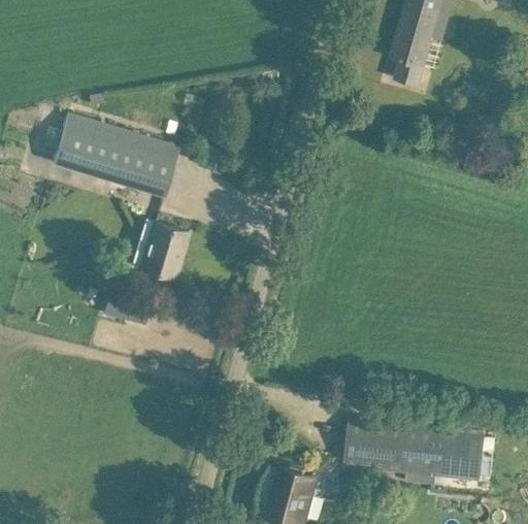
[(407,0),(392,58),(400,61),(395,78),(418,86),(441,0),(407,0)]
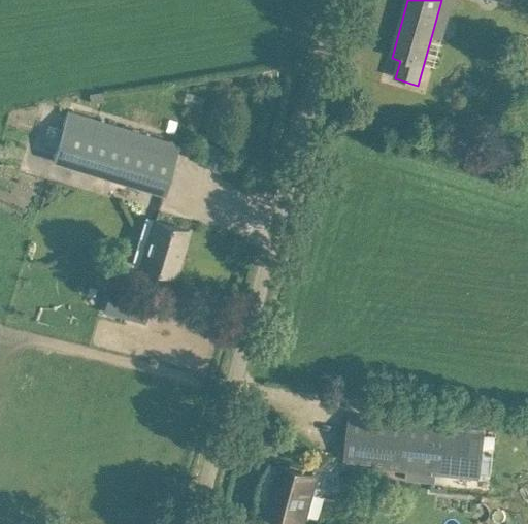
[(101,96),(90,98),(91,107),(102,105),(101,96)]
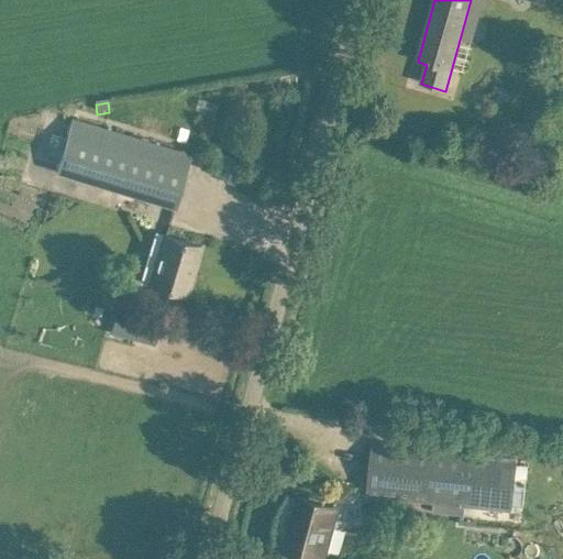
[(200,120),(198,130),(210,133),(212,122),(200,120)]
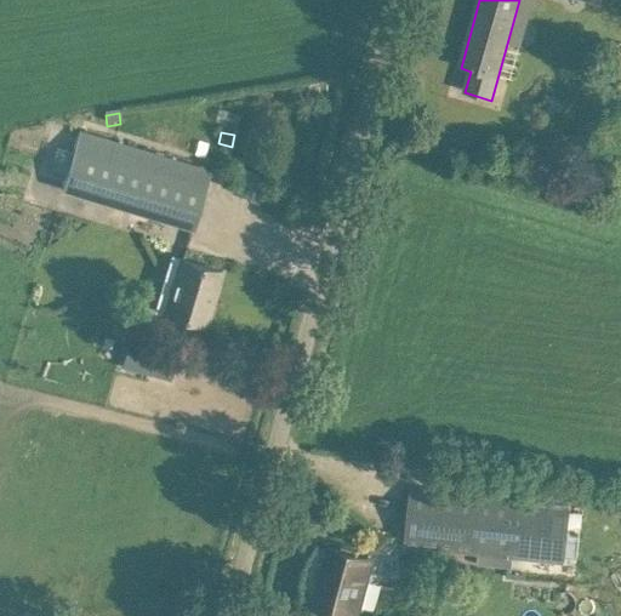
[(194,232),(211,176),(79,136),(62,192),(194,232)]
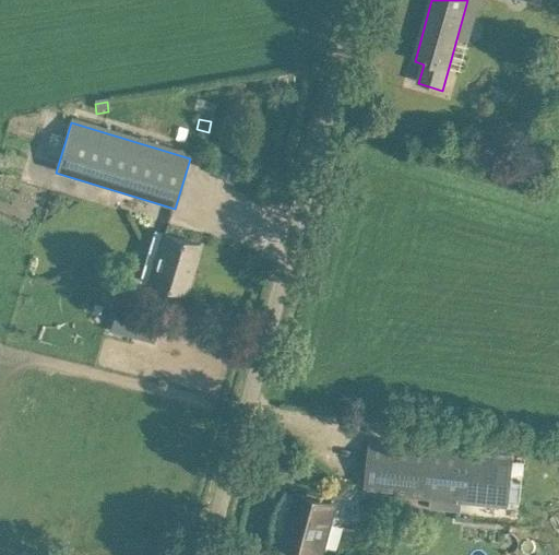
[(154,234),(140,282),(147,284),(165,290),(186,296),(193,274),(191,273),(199,247),(178,241),(162,236),(154,234)]
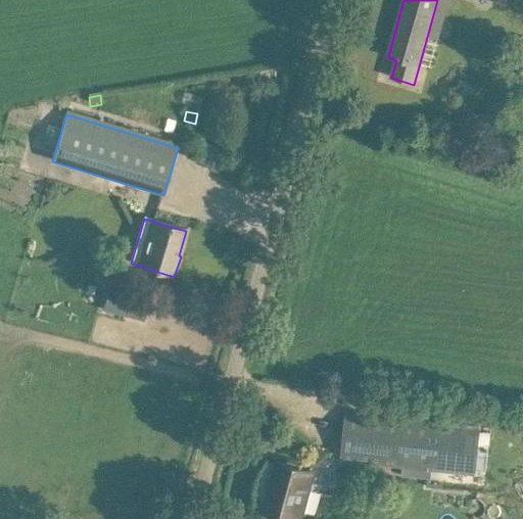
[(107,292),(102,313),(133,320),(138,300),(107,292)]
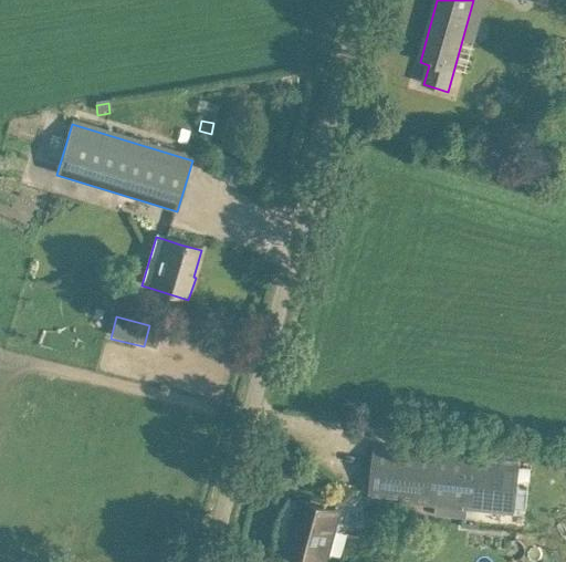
[(375,449),(368,501),(468,511),(470,495),(475,495),(478,478),(472,477),(473,466),(474,460),(375,449)]
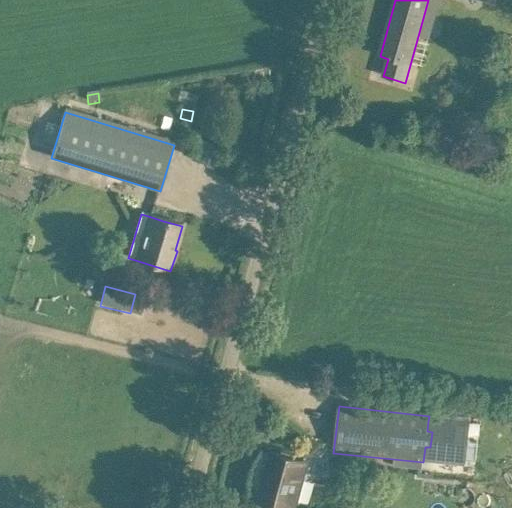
[(425,447),(423,462),(427,463),(433,463),(463,467),(468,420),(444,418),(444,422),(428,421),(427,431),(432,432),(430,447),(425,447)]
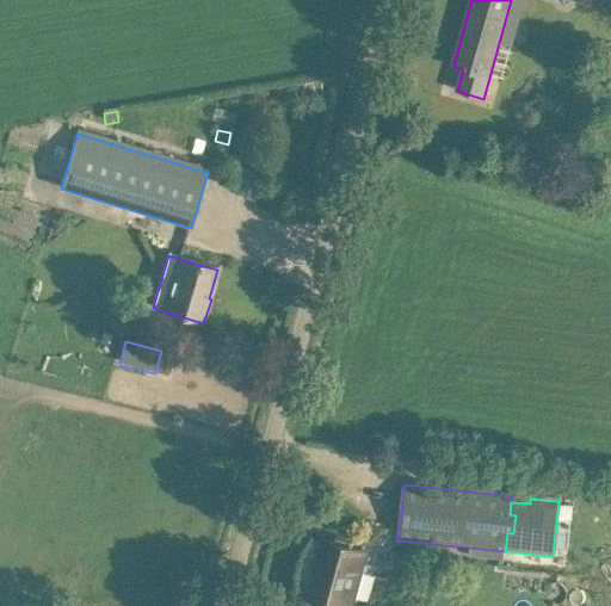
[(308,600),(328,605),(347,605),(363,552),(325,543),(308,600)]
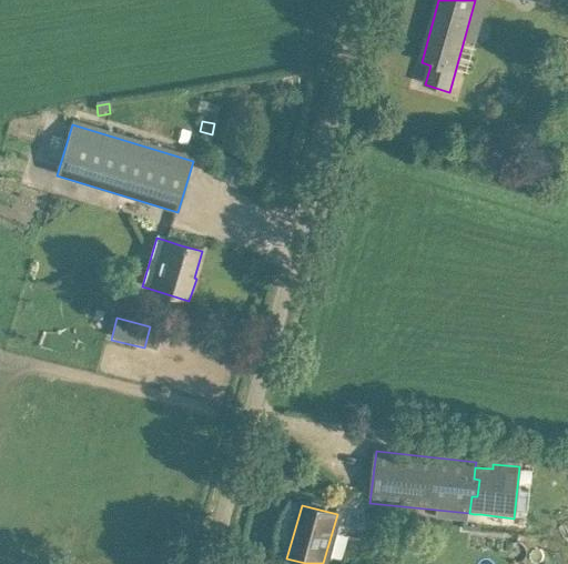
All buildings are outlined.
